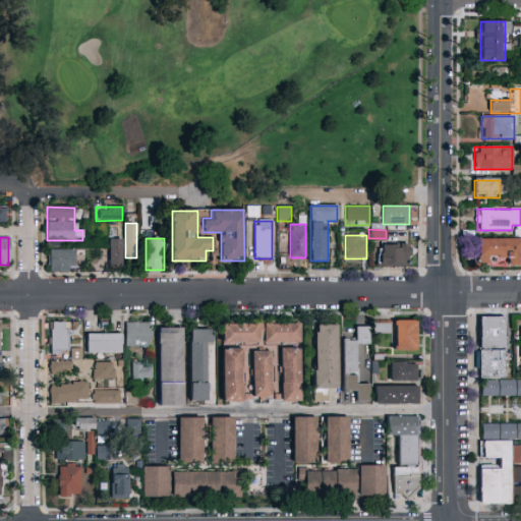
[(479,238),(520,238),(520,265),(479,265),(479,238)]
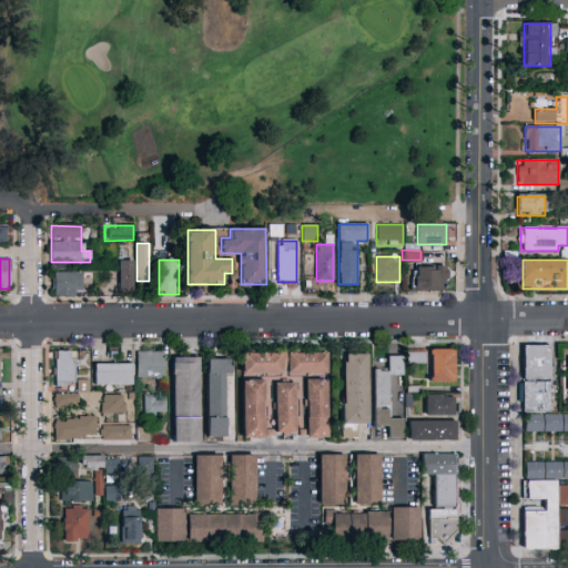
[(118,261),(133,261),(133,291),(118,291),(118,261)]
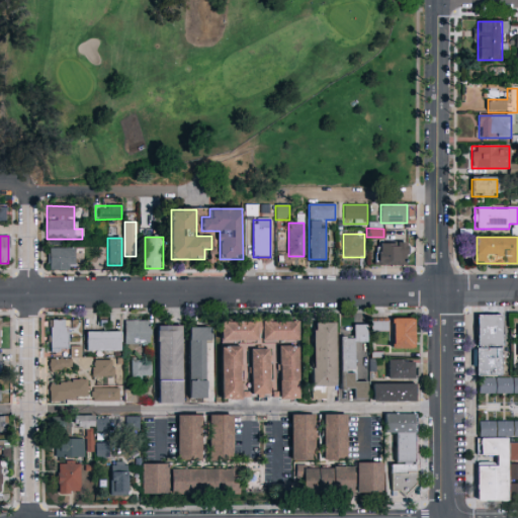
[(376,243),(407,243),(407,266),(376,266),(376,243)]
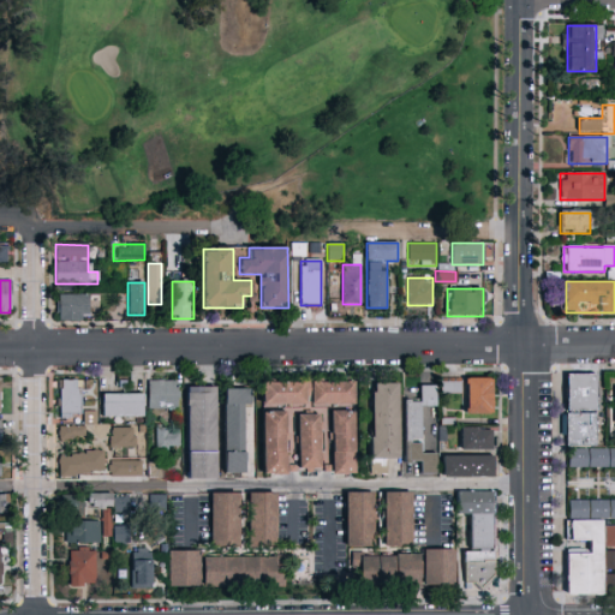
[(89,296),(89,320),(57,320),(57,296),(89,296)]
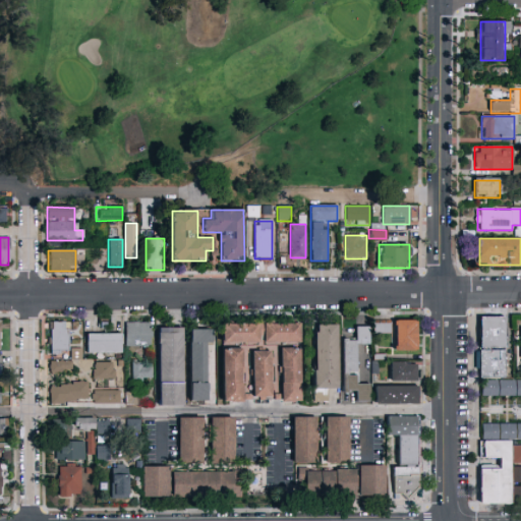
[(479,348),(479,316),(505,316),(505,348),(479,348)]
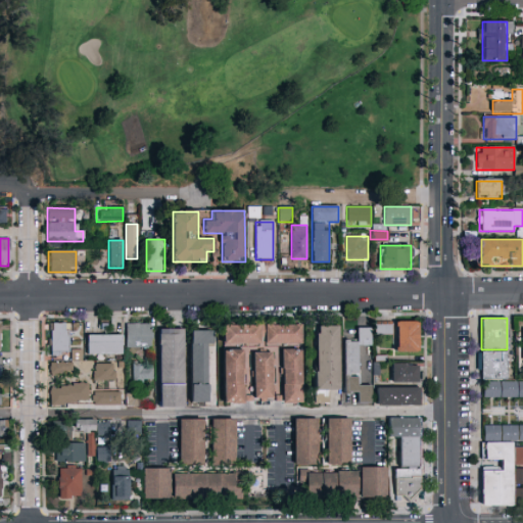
[(418,322),(418,352),(395,352),(395,322),(418,322)]
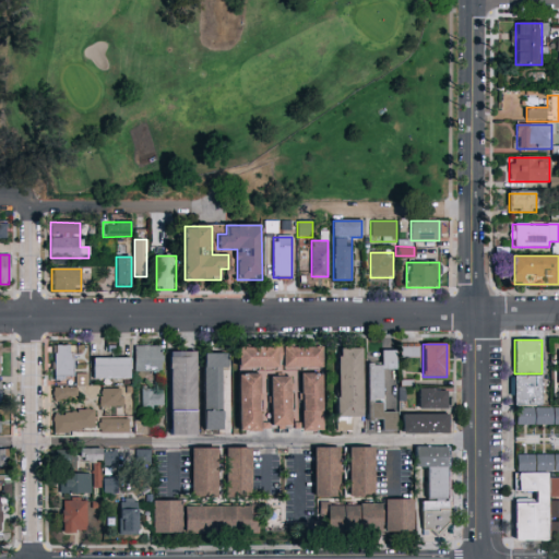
[(73,345),(73,378),(54,378),(54,345),(73,345)]
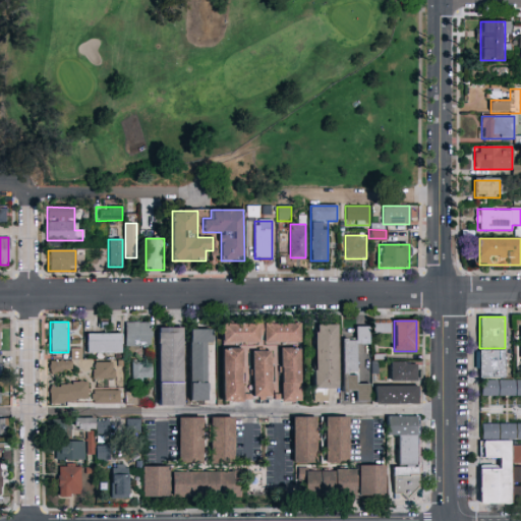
[(125,322),(151,322),(151,346),(125,346),(125,322)]
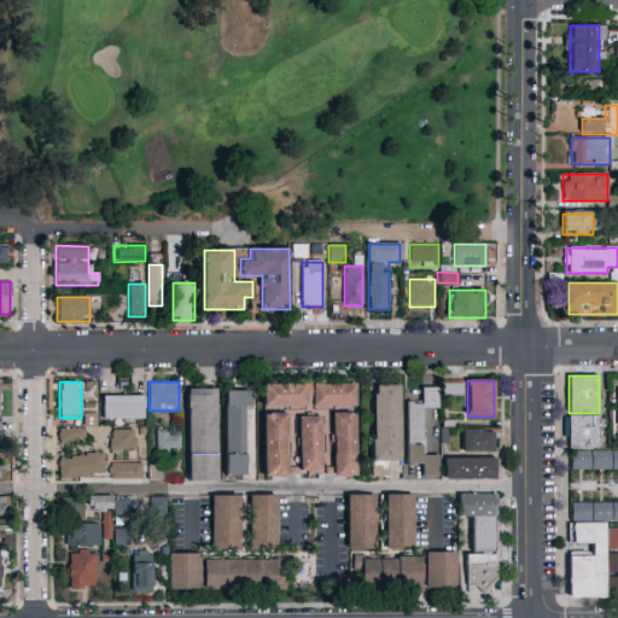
[(464,382),(464,397),(443,397),(443,382),(464,382)]
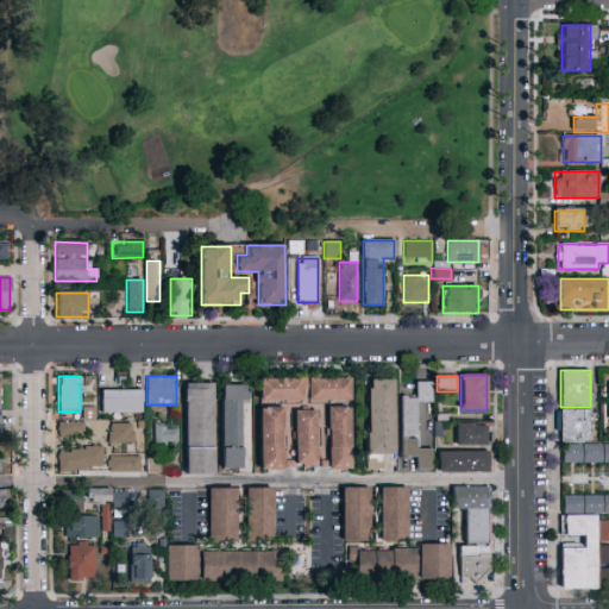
[(259,401),(259,378),(351,378),(351,401),(259,401)]
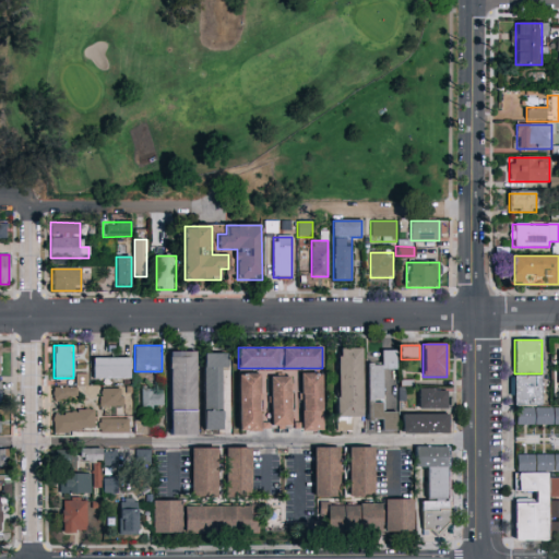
[(363,418),(351,418),(351,430),(337,431),(336,348),(363,348),(363,418)]
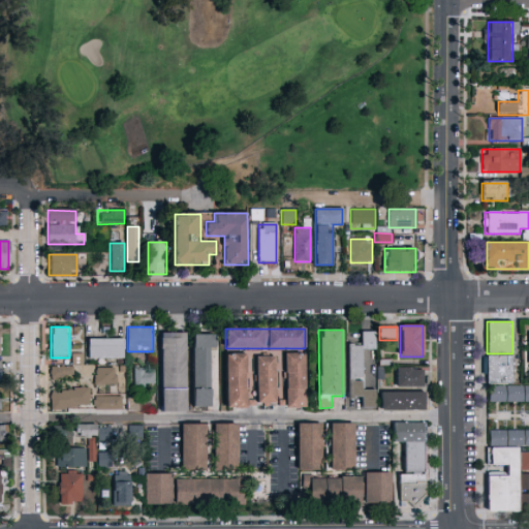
[(375,332),(375,350),(363,349),(363,391),(375,391),(375,408),(361,408),(361,397),(348,397),(348,344),(361,345),(361,332),(375,332)]
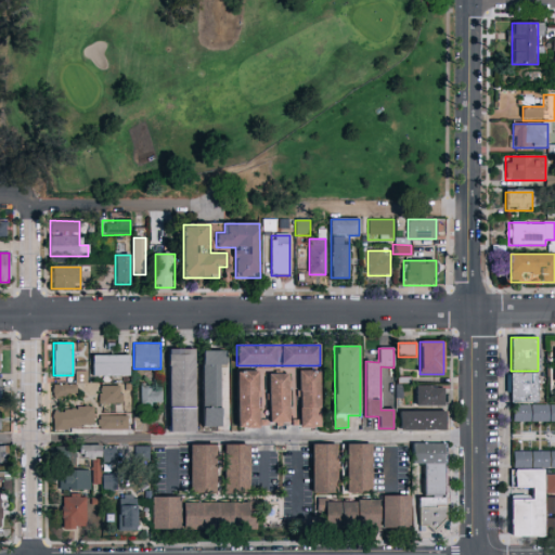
[(168,433),(168,349),(195,349),(195,433),(168,433)]
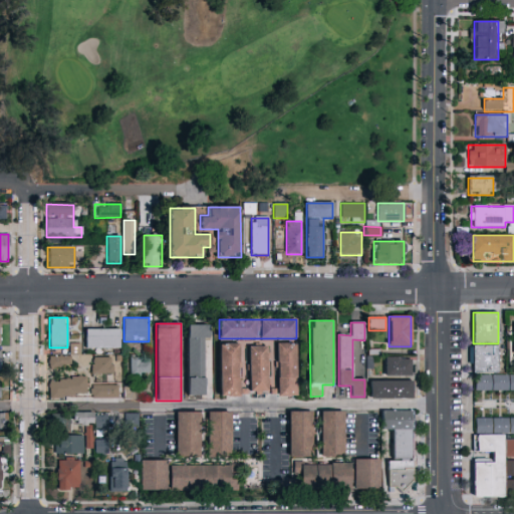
[(210,325),(210,341),(203,341),(203,396),(187,396),(187,325),(210,325)]
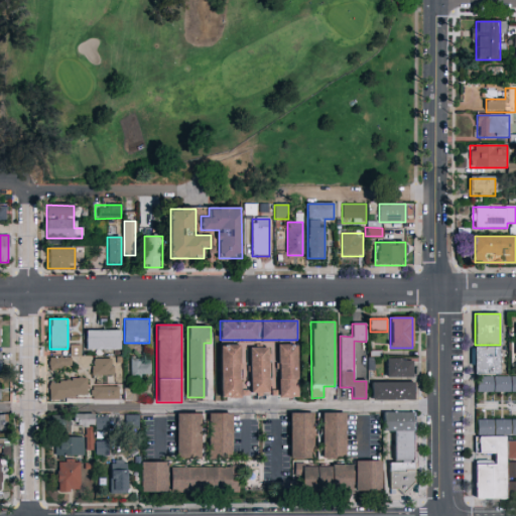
[(120,332),(120,350),(86,350),(86,332),(120,332)]
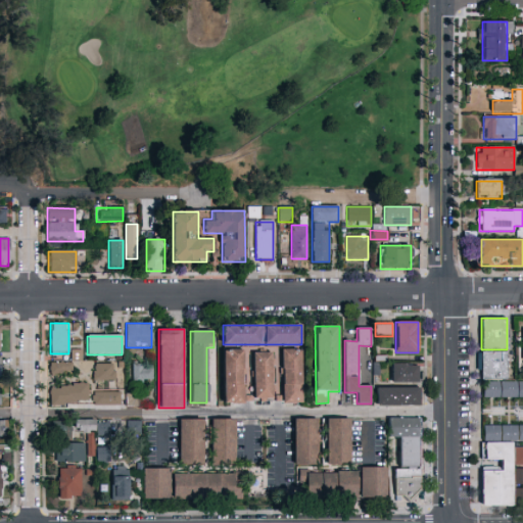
[(81,348),(68,348),(68,360),(80,360),(81,348)]
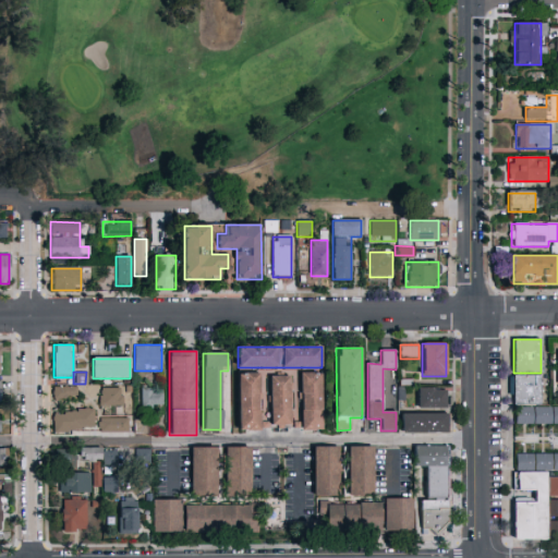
[(238,374),(259,374),(259,431),(238,431),(238,374)]
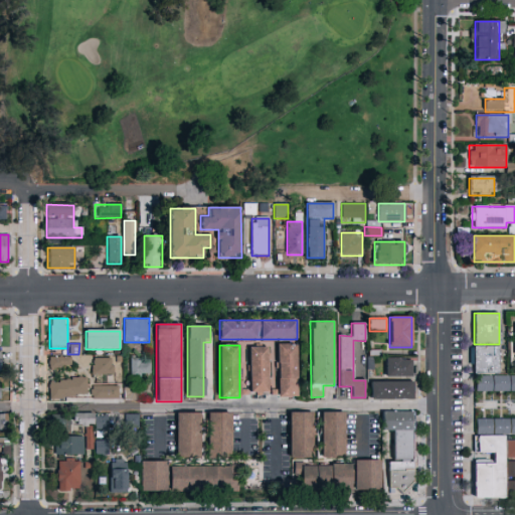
[(278,345),(297,345),(297,397),(278,397),(278,345)]
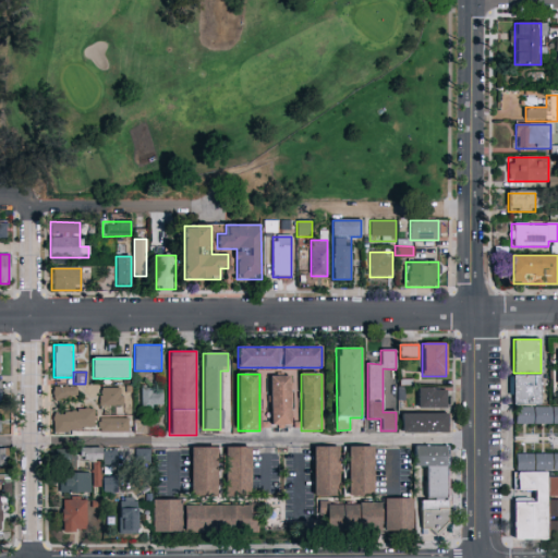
[(270,376),(290,376),(290,427),(270,427),(270,376)]
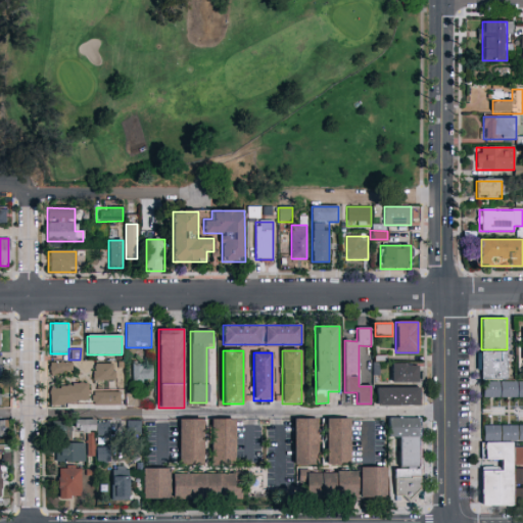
[(481,352),(507,352),(507,378),(481,378),(481,352)]
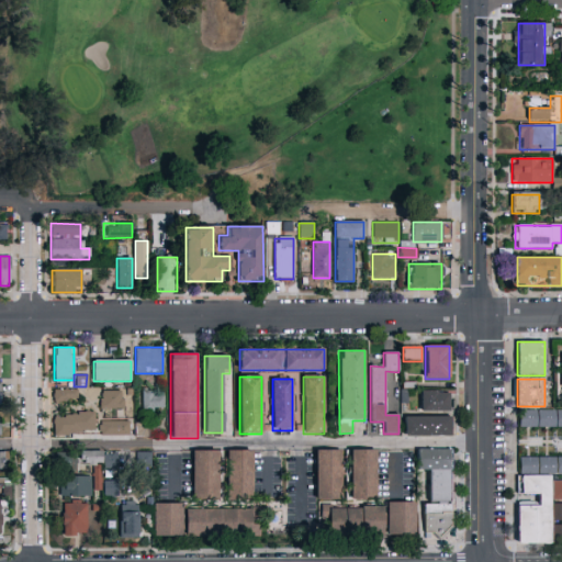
[(54,403),(54,390),(77,390),(77,403),(54,403)]
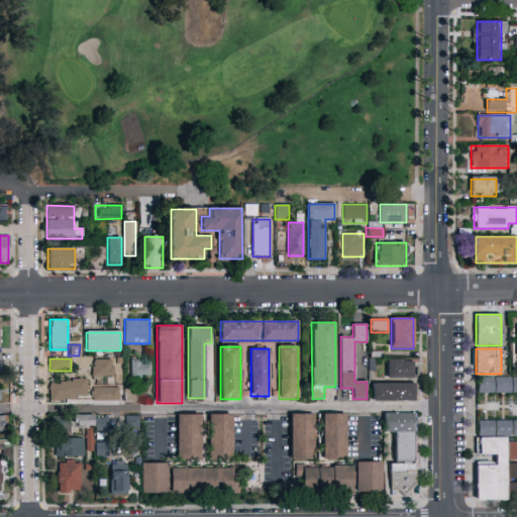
[(113,359),(113,377),(92,377),(92,359),(113,359)]
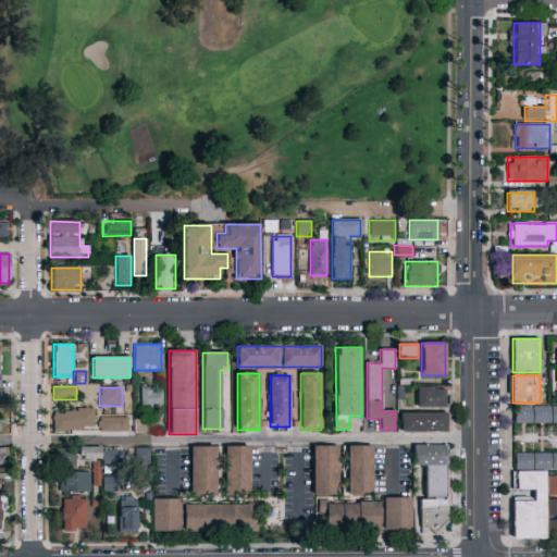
[(161,387),(161,407),(140,407),(140,387),(161,387)]
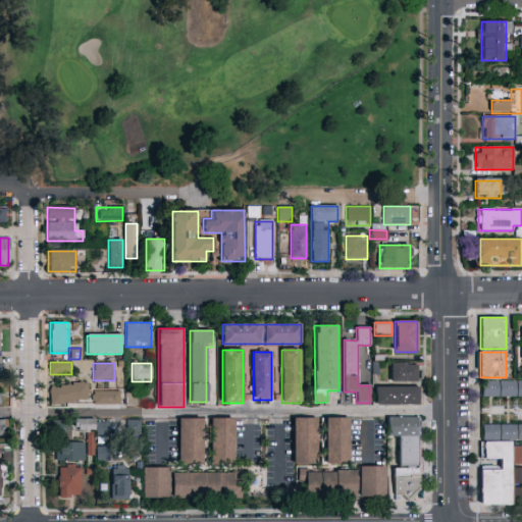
[(417,363),(417,382),(392,382),(392,363),(417,363)]
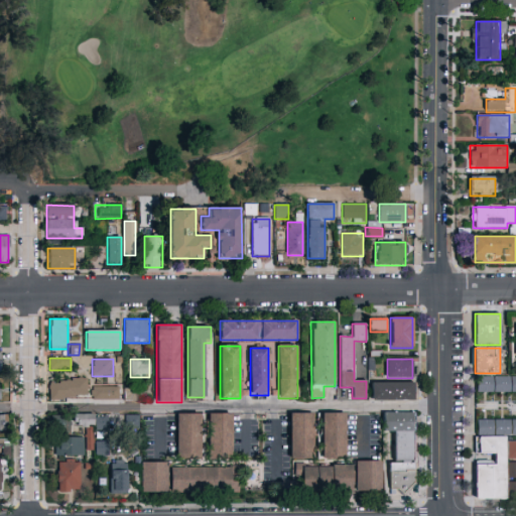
[(515,435),(505,436),(506,499),(475,499),(474,465),(495,464),(495,454),(476,455),(476,420),(515,419),(515,392),(477,393),(477,377),(515,376),(515,435)]
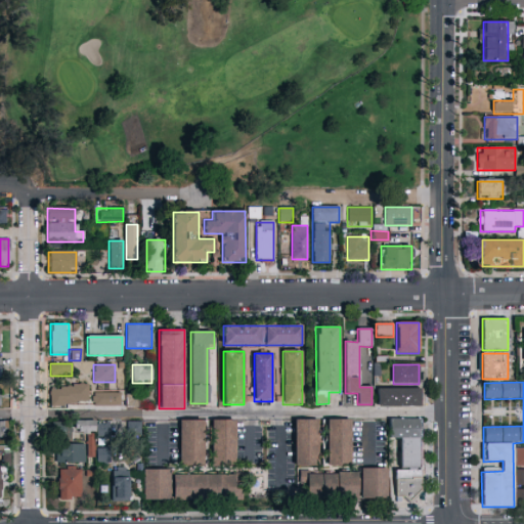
[(88,385),(88,405),(51,405),(51,385),(88,385)]
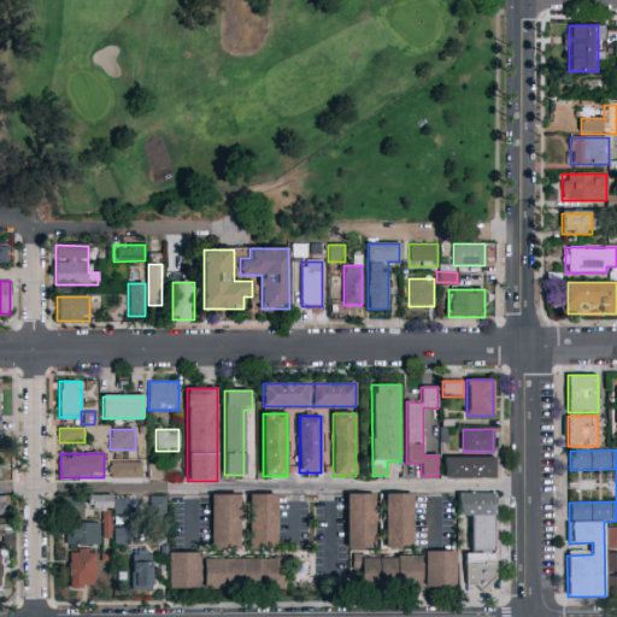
[(494,456),(494,480),(442,480),(442,456),(494,456)]
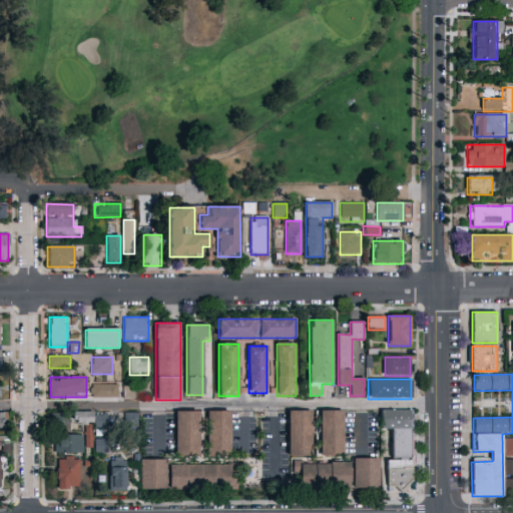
[(118,397),(92,397),(92,384),(118,384),(118,397)]
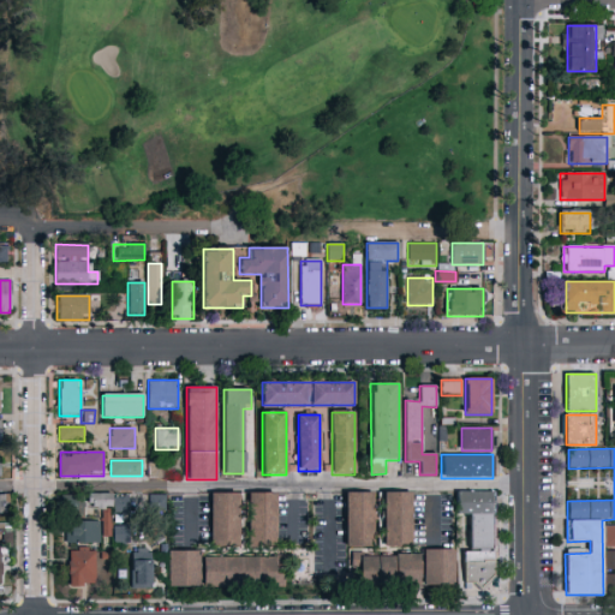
[(147,476),(161,476),(161,461),(147,461),(147,476)]
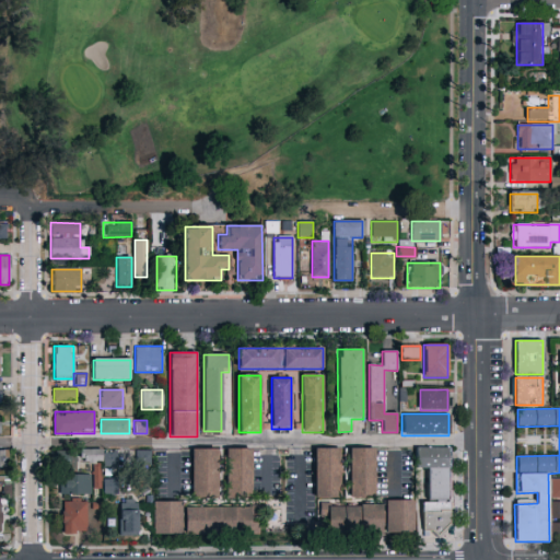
[(340,447),(340,499),(315,499),(315,447),(340,447)]
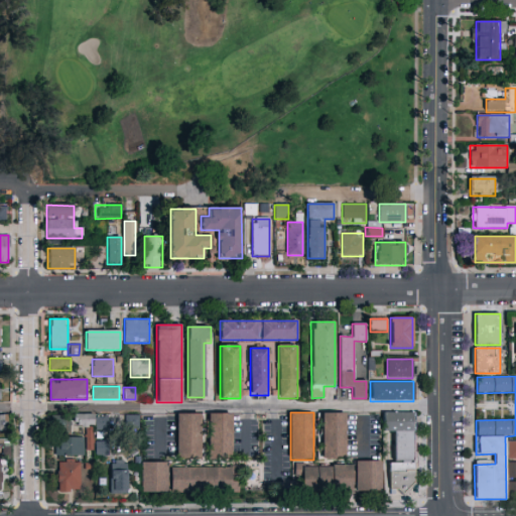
[(389,463),(394,463),(394,431),(384,431),(384,412),(414,412),(414,491),(389,491),(389,463)]
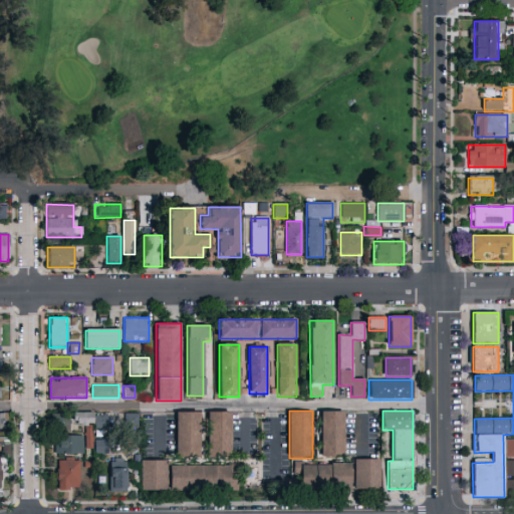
[(230,412),(230,458),(208,458),(208,412),(230,412)]
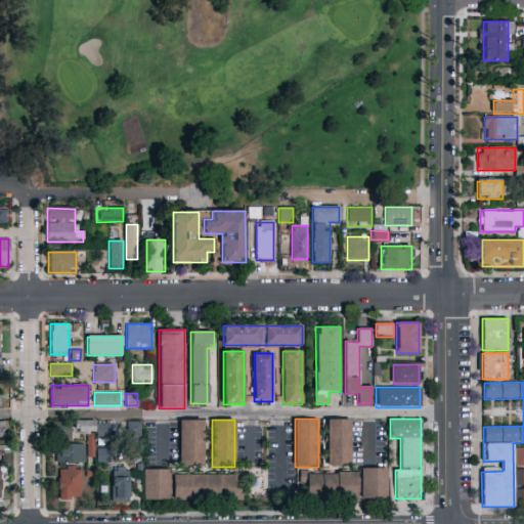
[(350,420),(350,466),(326,466),(326,420),(350,420)]
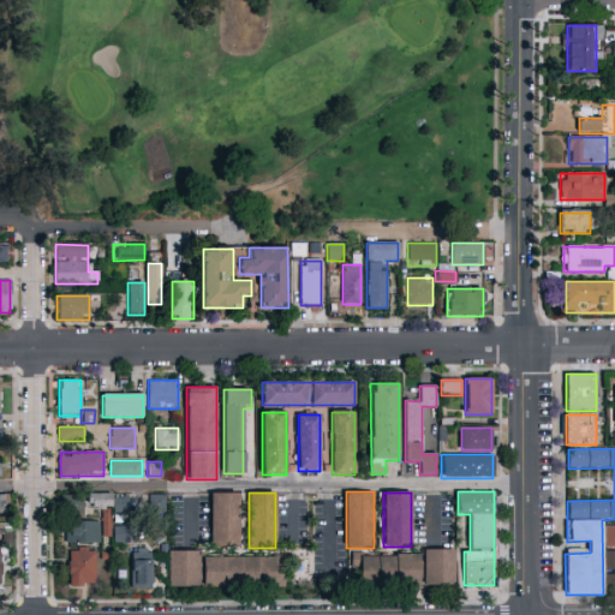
[(239,548),(210,548),(210,494),(239,494),(239,548)]
